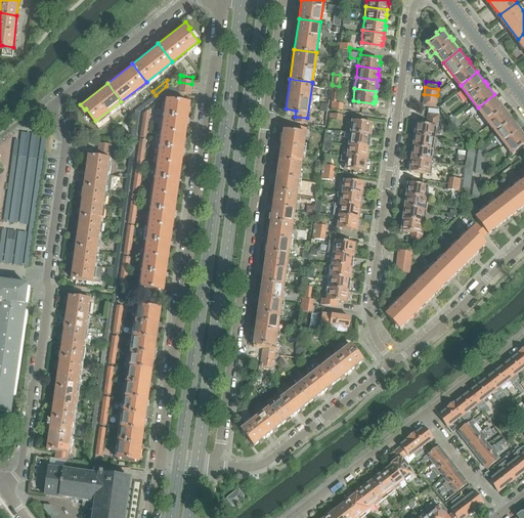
[(144,103),(156,95),(153,91),(142,100),(144,103)]
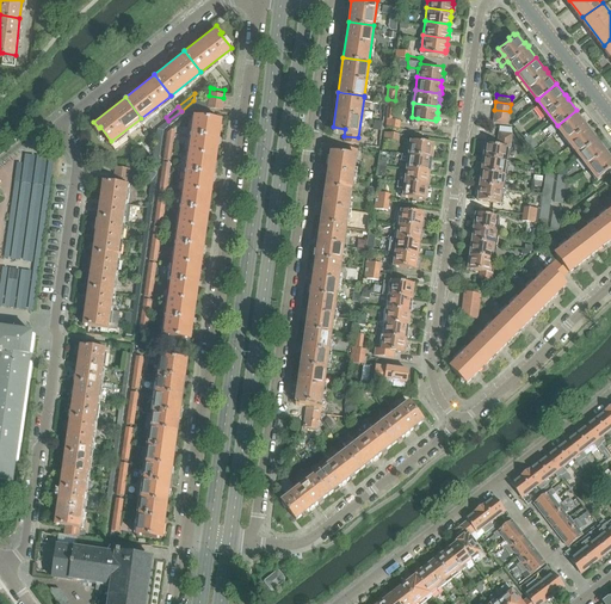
[(387,108),(386,119),(399,122),(400,116),(393,115),(393,108),(387,108)]
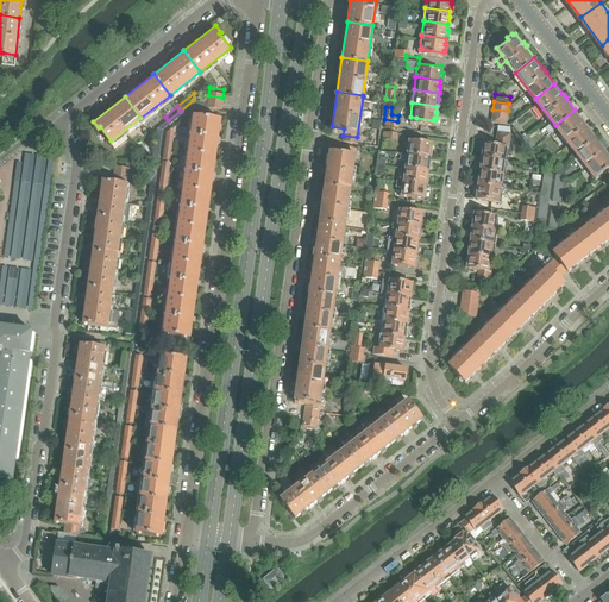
[(507,119),(508,111),(493,110),(491,117),(507,119)]
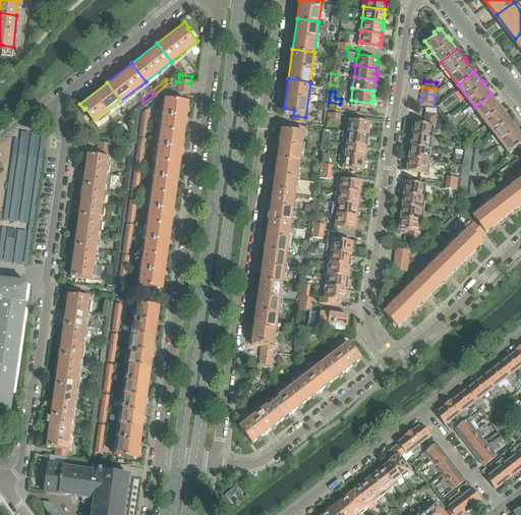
[(510,117),(502,107),(503,107),(500,103),(499,104),(491,94),(475,107),(493,130),(510,117)]
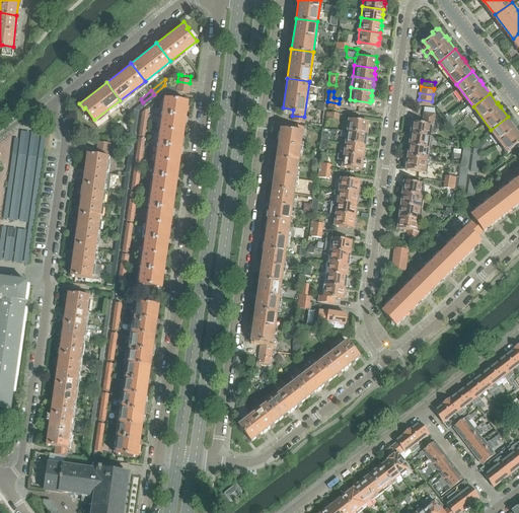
[(182,129),(188,98),(165,95),(160,126),(182,129)]
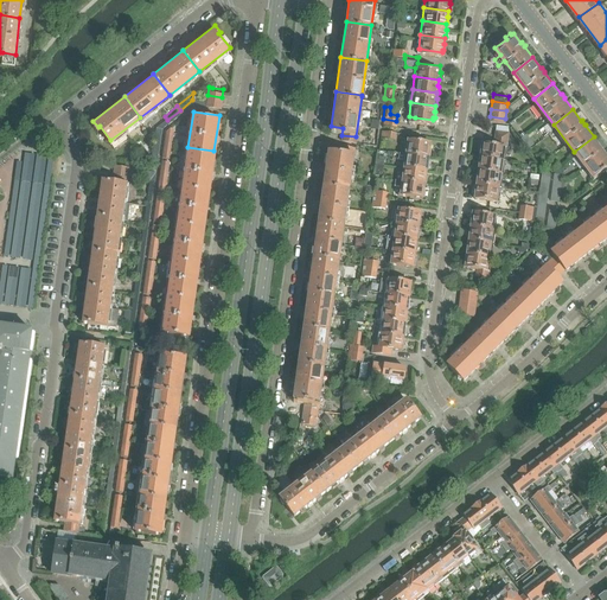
[(163,125),(167,120),(165,116),(157,122),(154,135),(160,136),(163,125)]
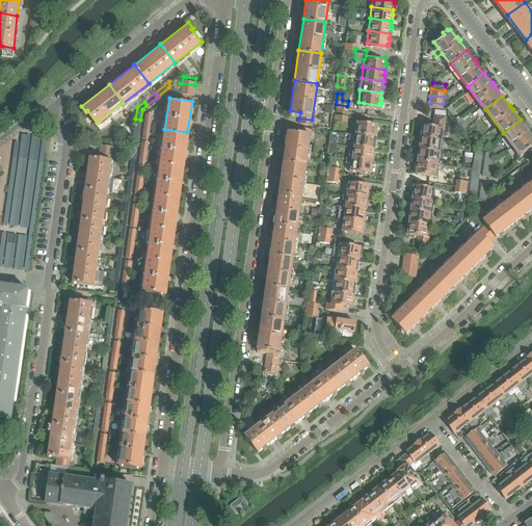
[(421,123),(421,128),(422,128),(421,133),(442,136),(444,124),(445,124),(447,111),(434,109),(434,111),(432,119),(432,123),(422,121),(422,124),(421,123)]
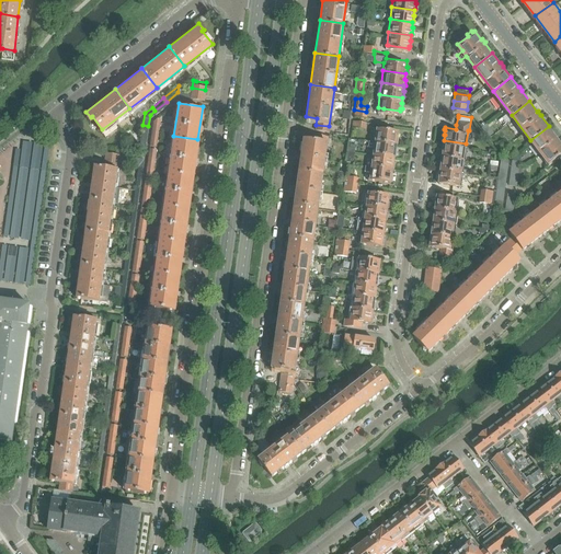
[(376,124),(374,137),(396,139),(397,138),(398,138),(398,134),(397,134),(398,127),(379,124),(376,124)]
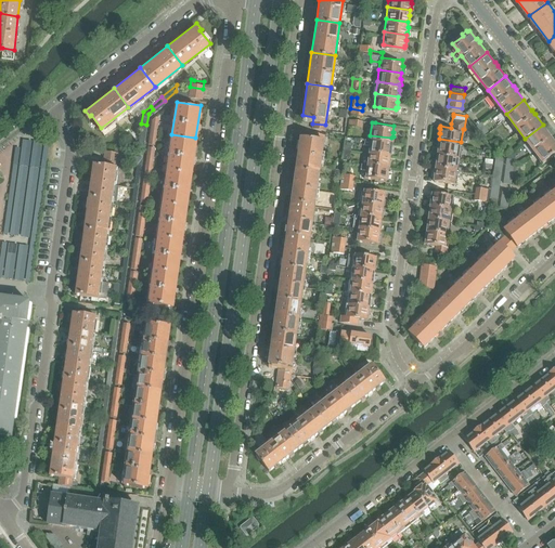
[(554,140),(553,139),(553,138),(554,138),(551,133),(551,134),(543,125),(525,139),(542,160),(553,152),(554,153),(554,152),(554,140)]
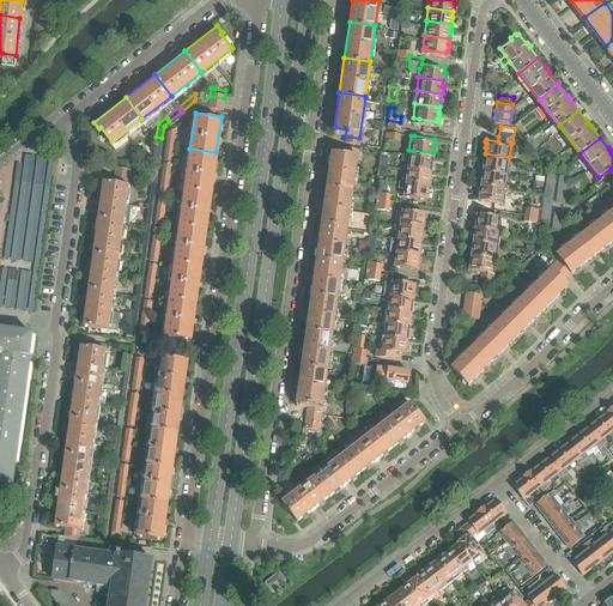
[(352,189),(358,145),(344,143),(343,150),(332,147),(326,186),(352,189)]
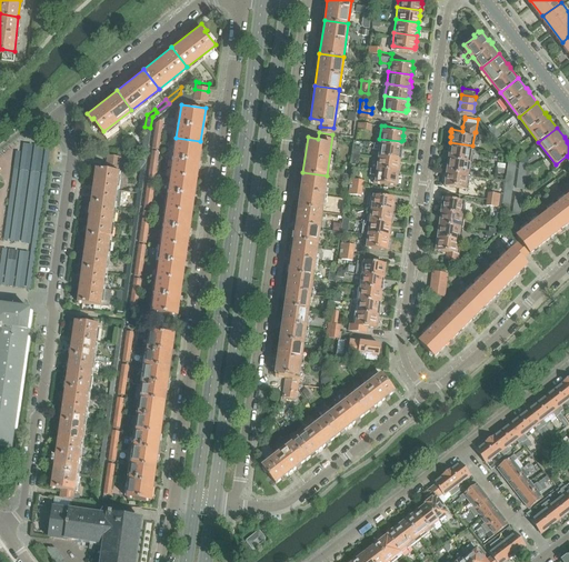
[(196,176),(200,141),(176,138),(171,172),(196,176)]
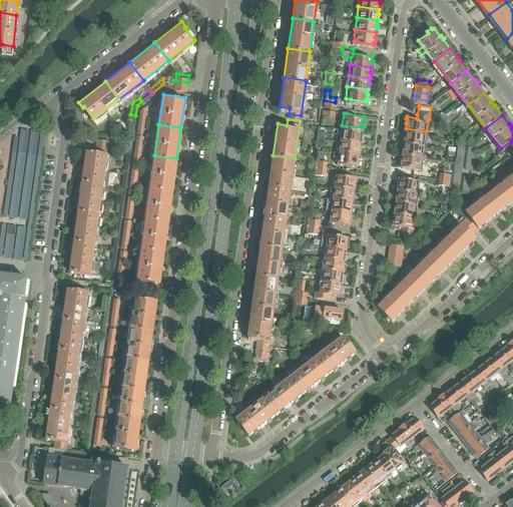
[(337,125),(337,129),(341,130),(340,136),(361,139),(361,137),(362,138),(363,133),(362,133),(362,129),(362,127),(342,125),(342,126),(337,125)]
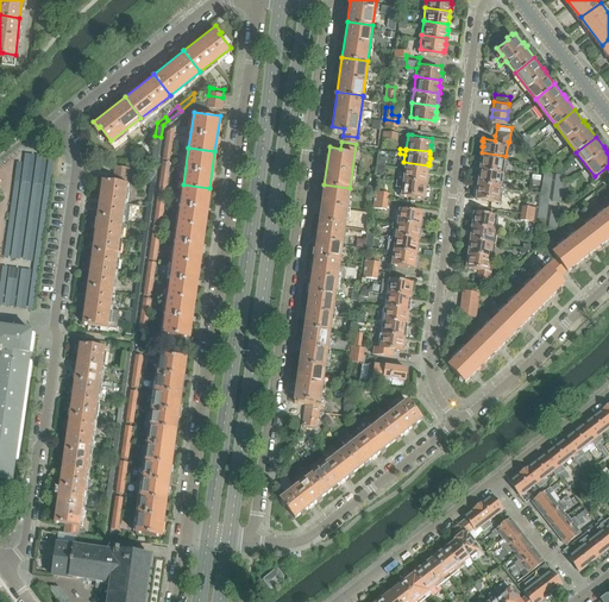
[(481,154),(479,160),(481,160),(479,165),(504,169),(506,156),(482,152),(482,155),(481,154)]
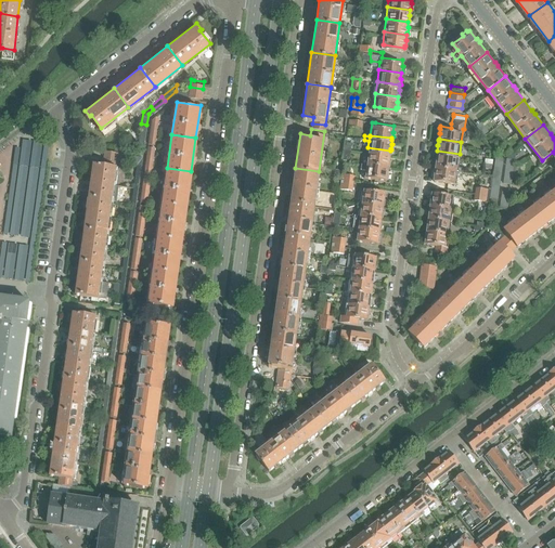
[(105,147),(104,155),(117,157),(118,148),(105,147)]
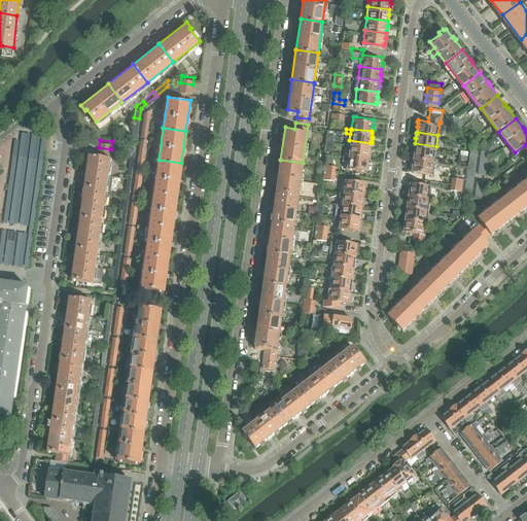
[(349,140),(348,151),(369,154),(369,153),(371,153),(371,149),(370,148),(371,144),(371,143),(349,140)]
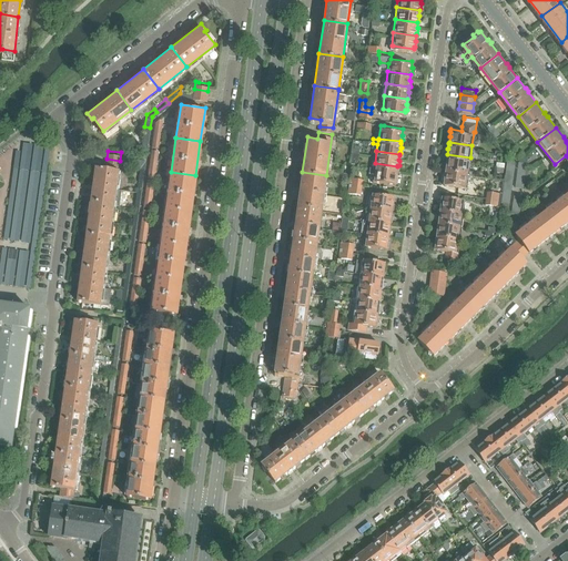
[(120,161),(141,163),(144,164),(145,156),(121,152),(120,161)]
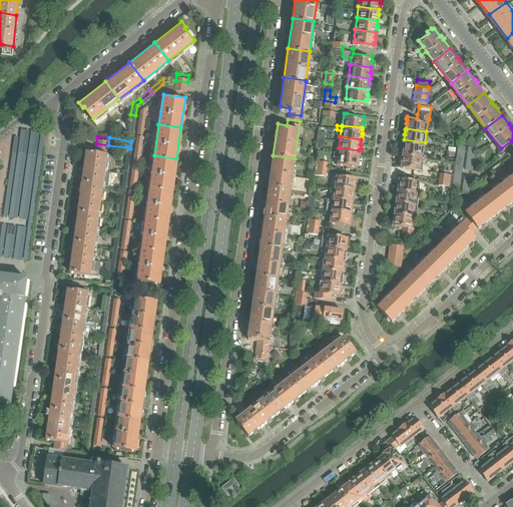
[(423,153),(425,142),(404,139),(404,141),(403,141),(402,146),(404,146),(403,151),(423,153)]
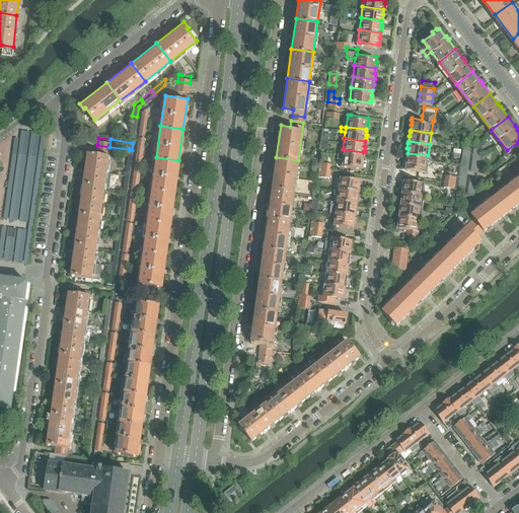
[(464,141),(457,189),(464,190),(471,142),(464,141)]
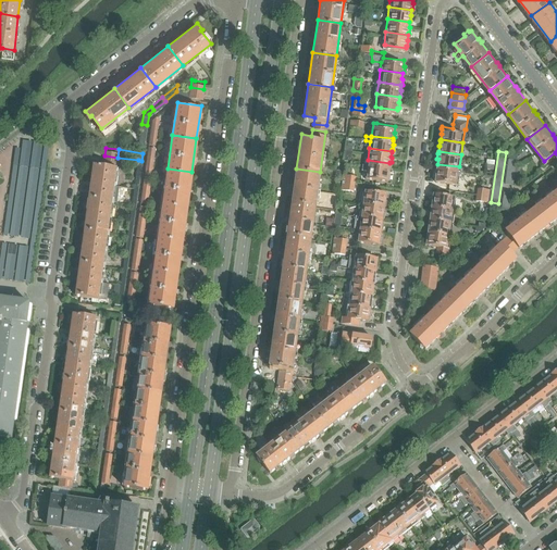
[(516,163),(517,153),(509,152),(505,179),(512,180),(514,172),(518,173),(519,172),(517,171),(518,163),(516,163)]
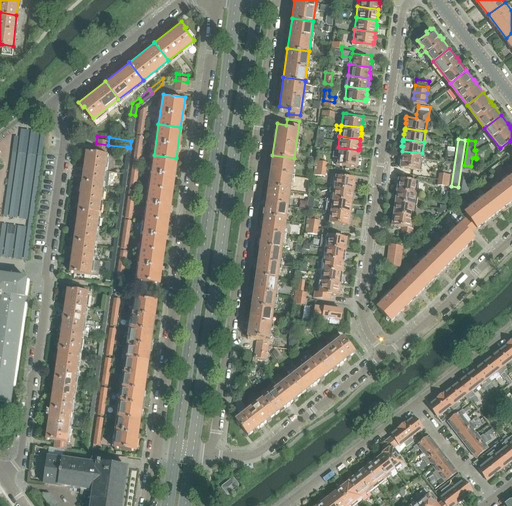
[(333,147),(332,152),(337,152),(336,159),(337,159),(357,162),(357,160),(358,160),(359,155),(358,155),(358,150),(338,147),(333,147)]
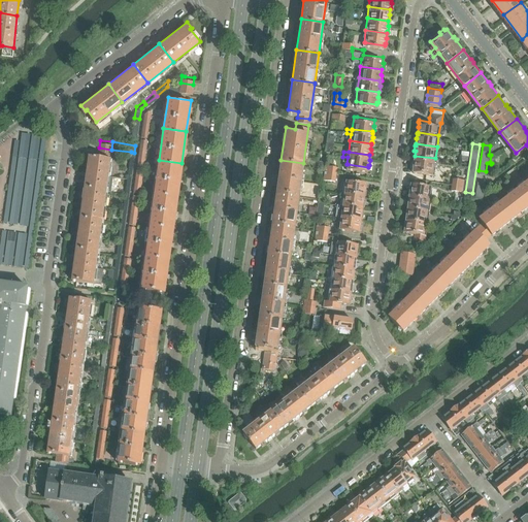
[(107,187),(111,156),(110,156),(98,154),(89,153),(85,184),(107,187)]
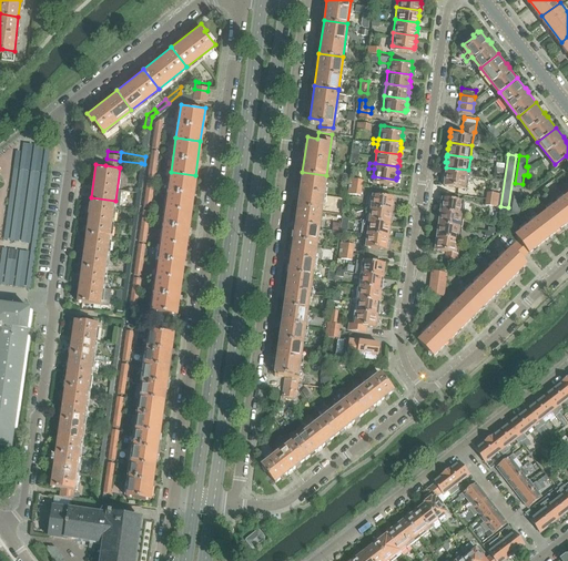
[(444,169),(444,174),(445,174),(444,180),(466,183),(468,170),(446,167),(446,169),(444,169)]
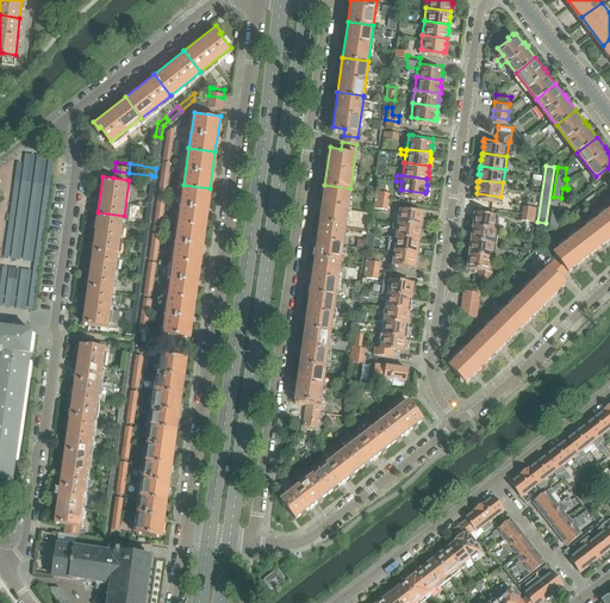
[(204,227),(210,188),(184,185),(179,223),(204,227)]
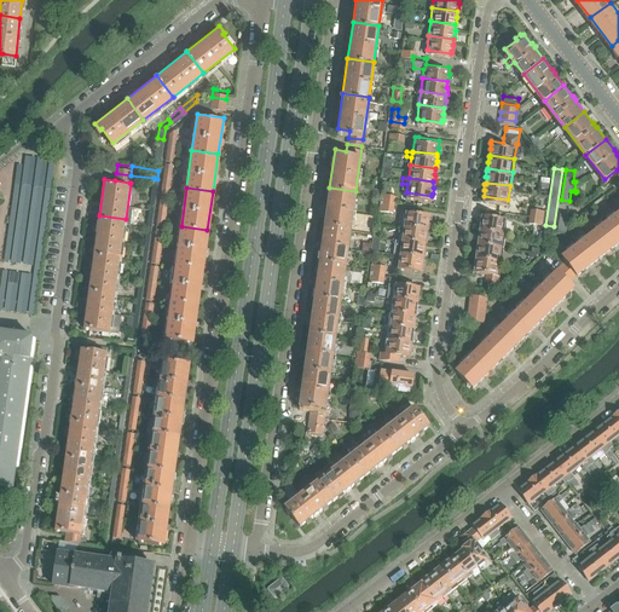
[(351,226),(356,191),(329,188),(324,223),(351,226)]
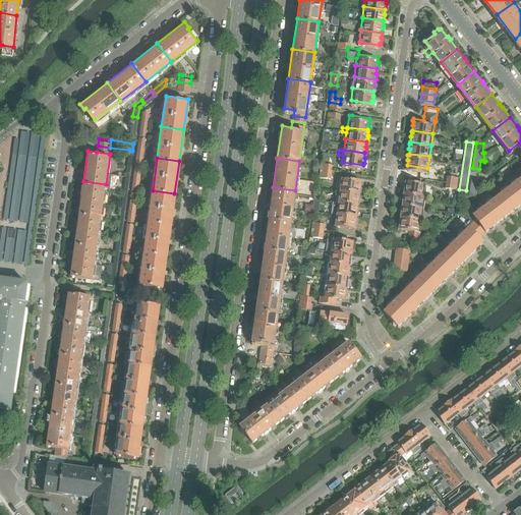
[(331,174),(332,167),(321,165),(320,172),(331,174)]
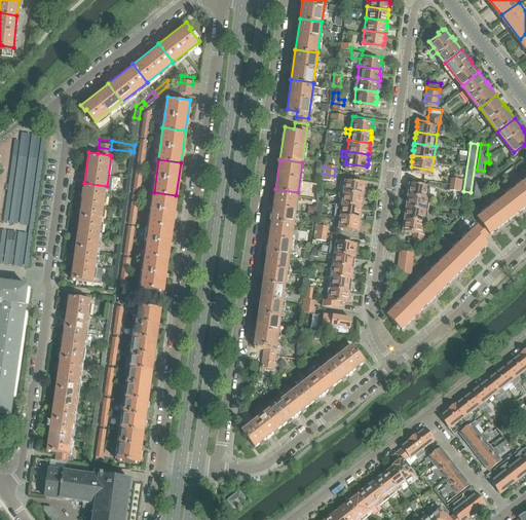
[(476,175),(474,193),(480,194),(483,176),(476,175)]
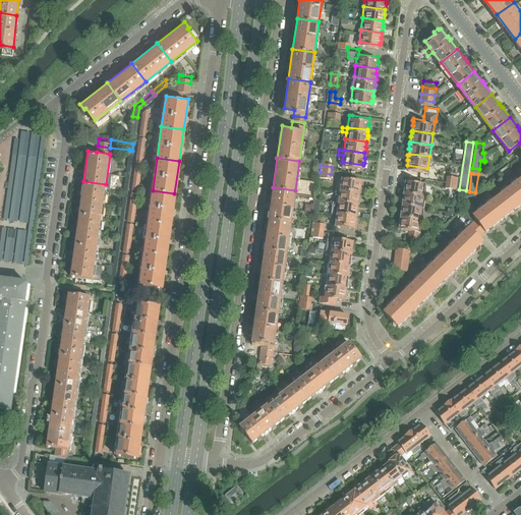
[(340,176),(339,186),(359,188),(359,187),(361,187),(361,183),(360,182),(361,177),(341,174),(340,176)]
